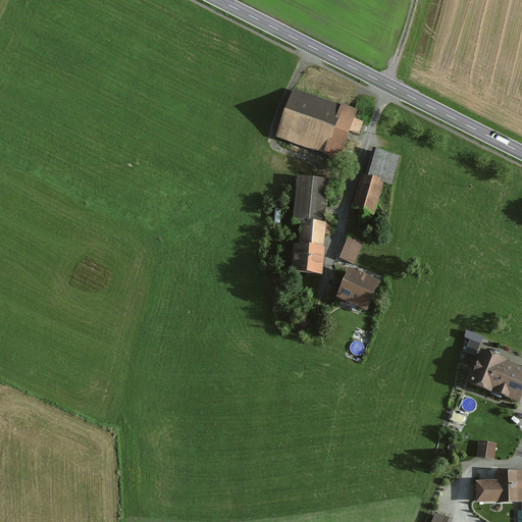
[(357,112),(295,92),(280,137),(342,157),(357,112)]
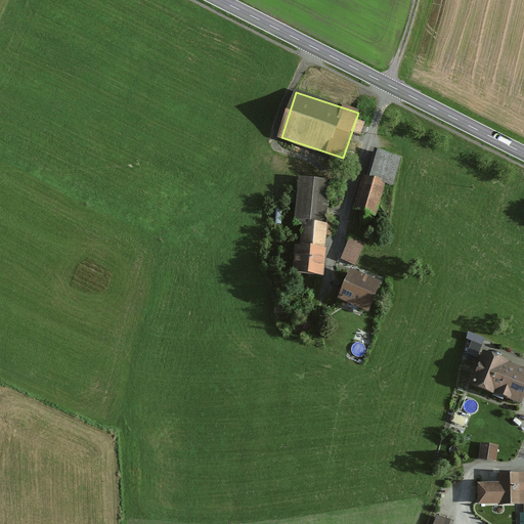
[(369,178),(365,177),(356,210),(376,215),(385,183),(393,185),(400,160),(376,154),(369,178)]
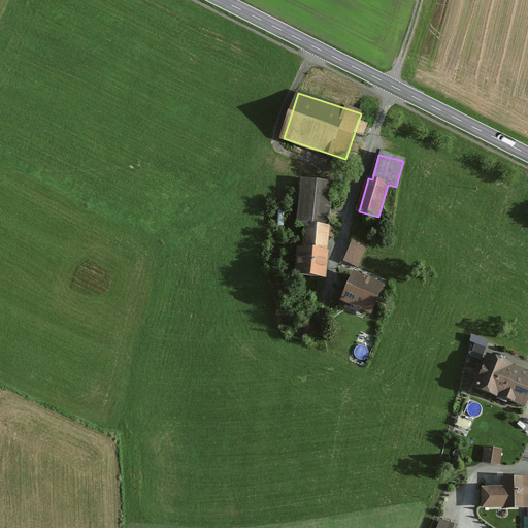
[(298,248),(296,275),(325,276),(331,186),(304,184),(301,226),(308,226),(306,249),(298,248)]
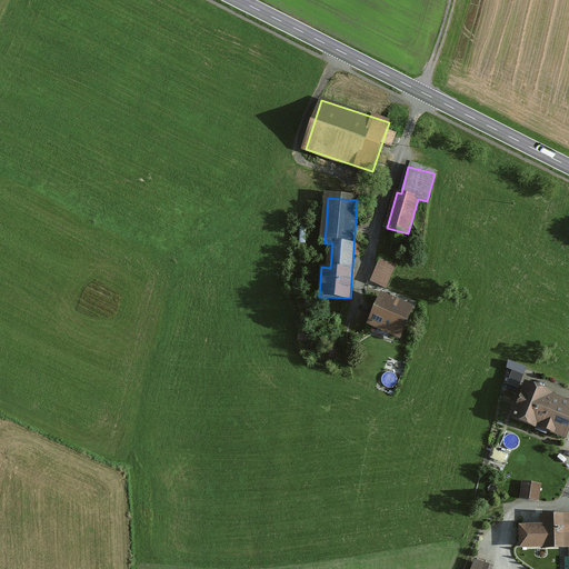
[(396,267),(383,260),(373,283),(386,289),(396,267)]
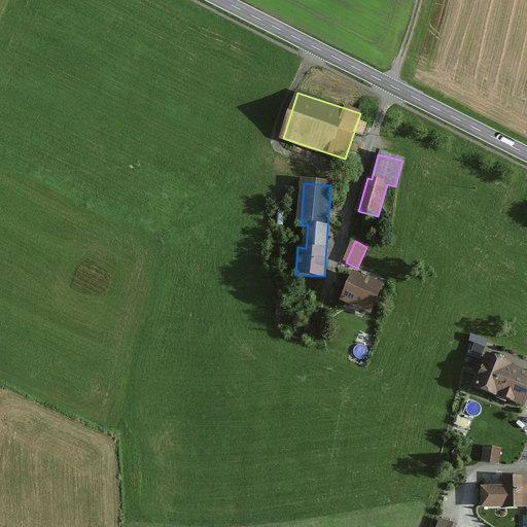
[(382,287),(354,275),(343,302),(371,313),(382,287)]
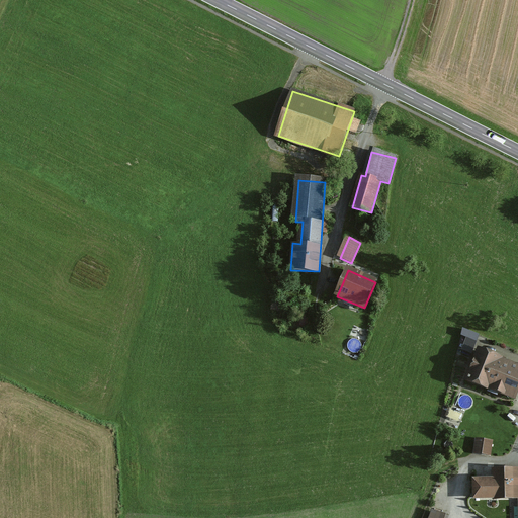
[(462,349),(472,351),(478,331),(462,327),(461,334),(465,335),(462,349)]
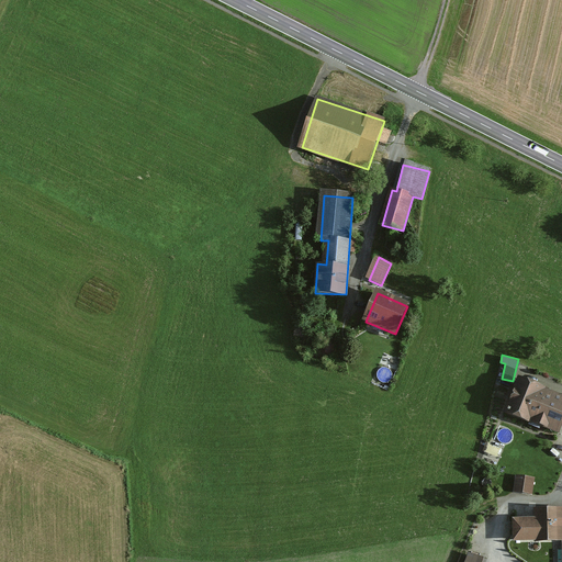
[(561,424),(561,398),(520,383),(508,413),(559,433),(561,424)]
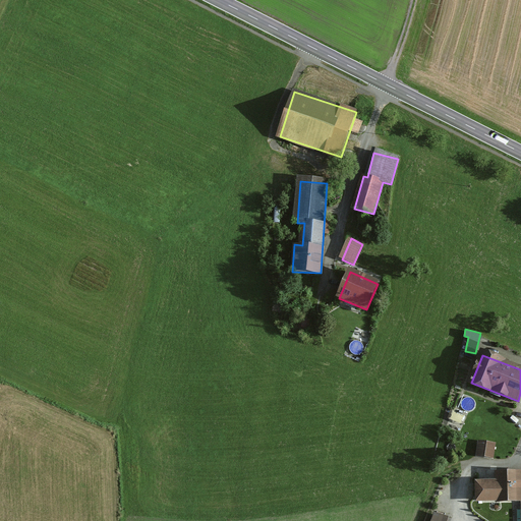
[(495,445),(478,443),(477,457),(494,459),(495,445)]
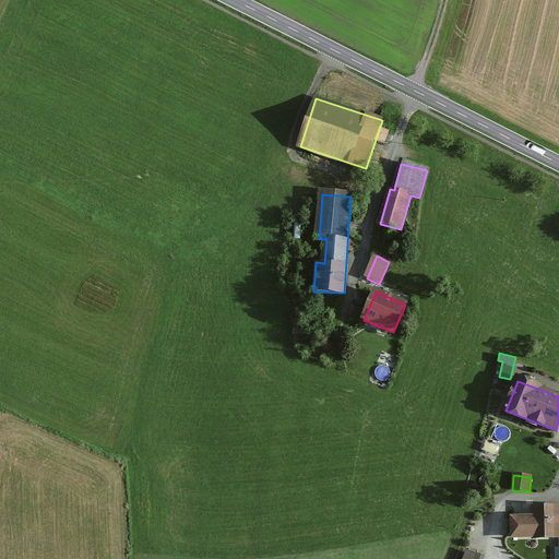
[(558,511),(534,513),(534,520),(512,520),(512,539),(558,537),(558,511)]
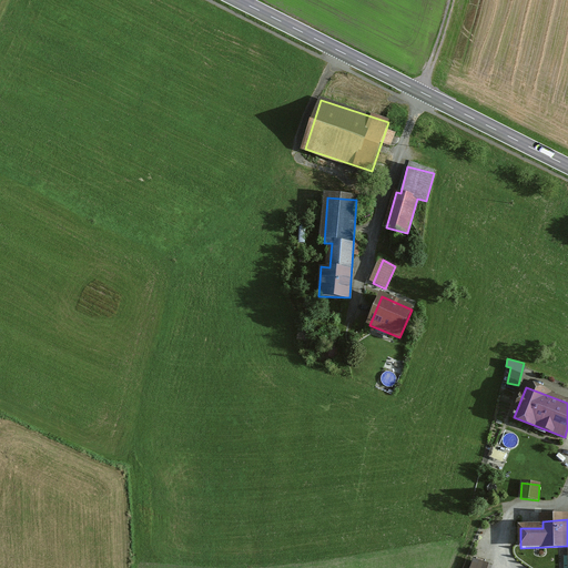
All buildings are outlined.
